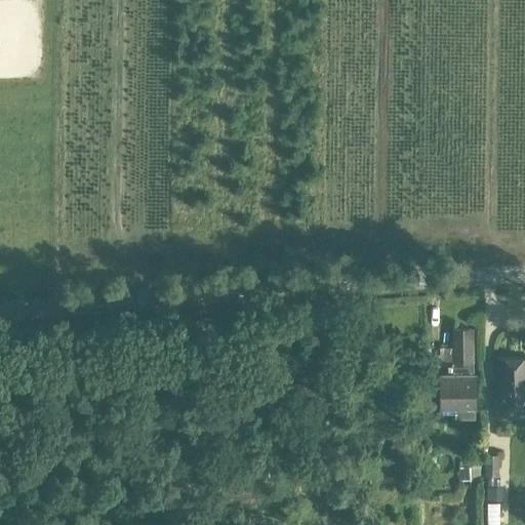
[(453,329),(453,364),(453,377),(442,377),(442,409),(444,409),(444,413),(457,413),(457,409),(476,409),(476,377),(474,377),(474,364),(475,364),(474,329),(453,329)]
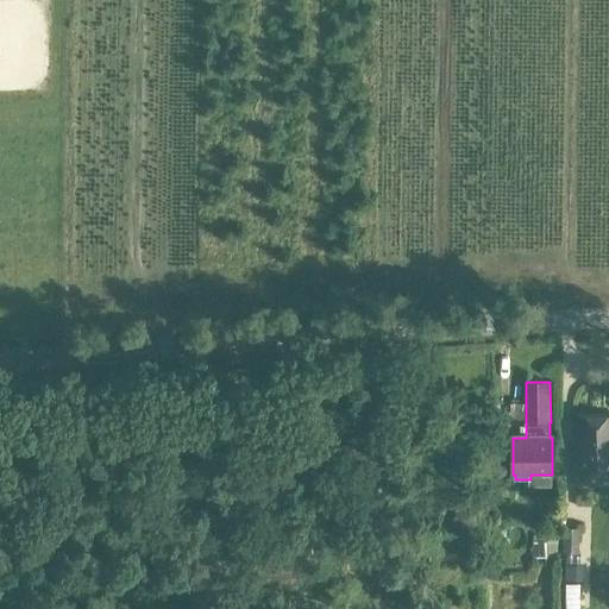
[(608,472),(608,415),(576,416),(576,472),(608,472)]
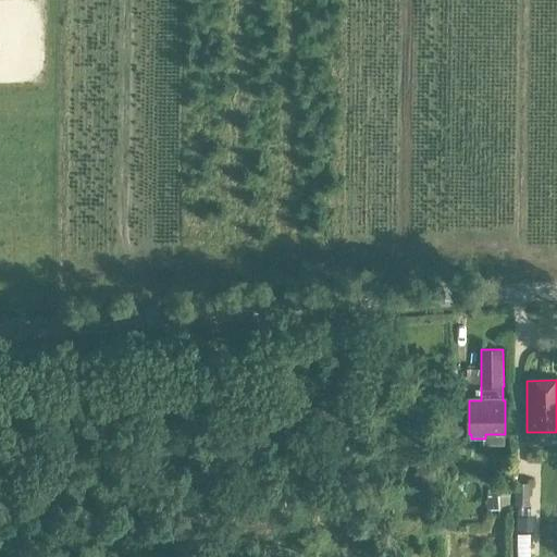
[(499,496),(499,497),(487,496),(487,510),(499,510),(499,506),(508,506),(509,496),(499,496)]
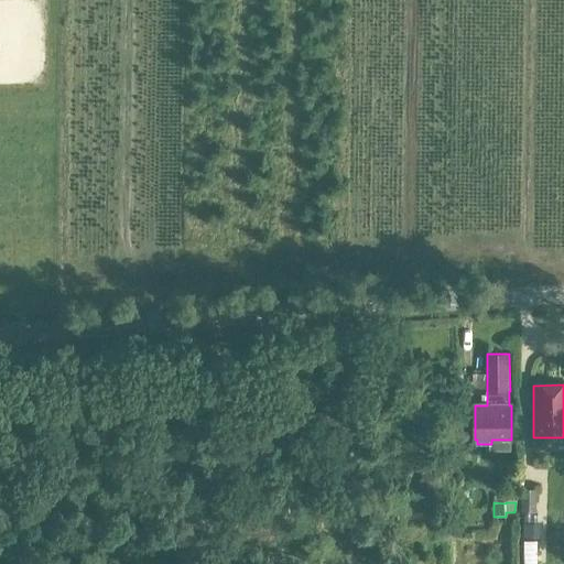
[(540,524),(523,523),(523,538),(540,538),(540,524)]
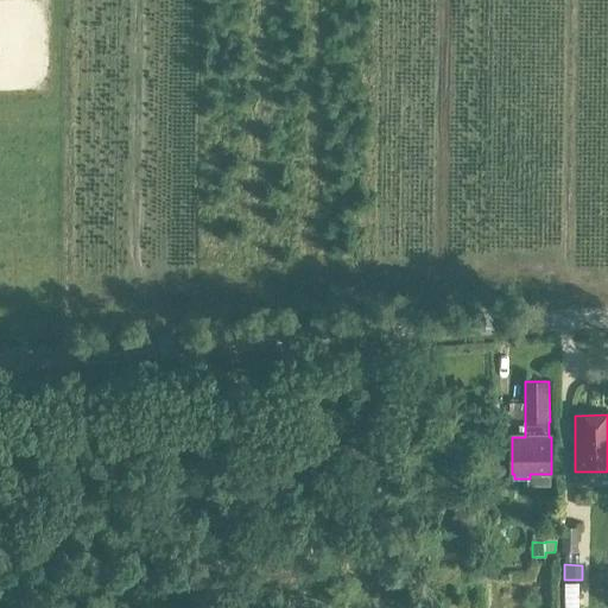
[(564,583),(564,607),(578,607),(578,583),(564,583)]
